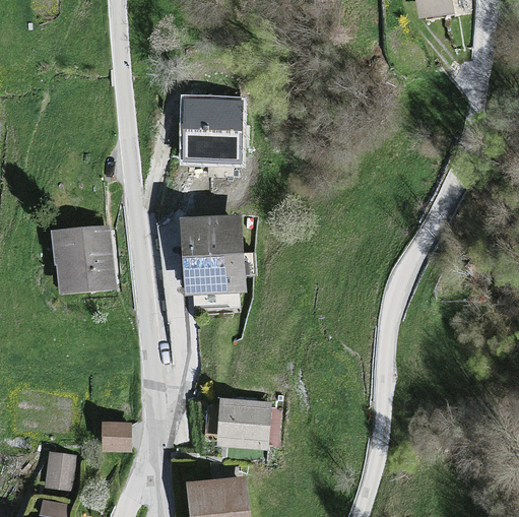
[(417,0),(420,17),(472,8),(470,0),(417,0)]
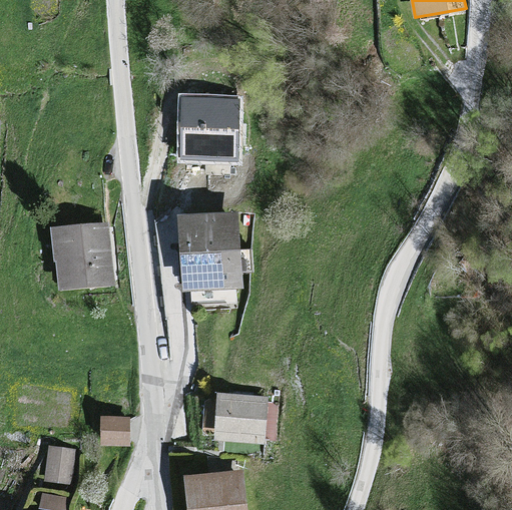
[(239,99),(183,99),(183,159),(239,159),(239,99)]
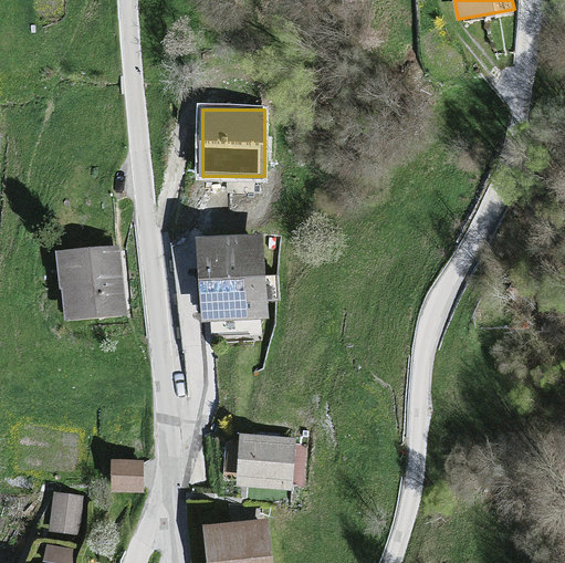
[(263,232),(195,238),(201,323),(271,318),(263,232)]
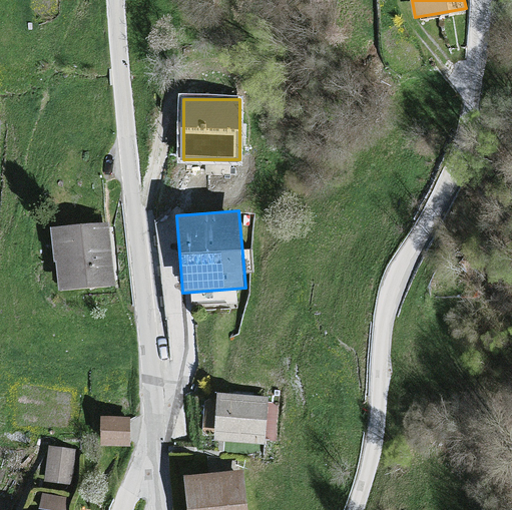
[(107,220),(50,227),(57,292),(115,285),(107,220)]
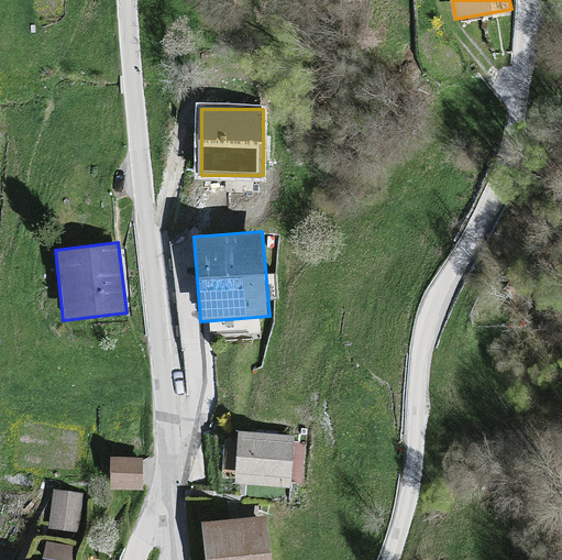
[(294,434),(239,429),(234,482),(289,486),(294,434)]
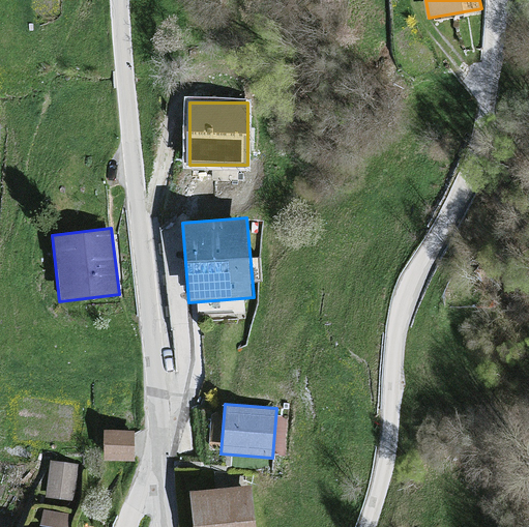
[(134,430),(104,429),(103,459),(134,459),(134,430)]
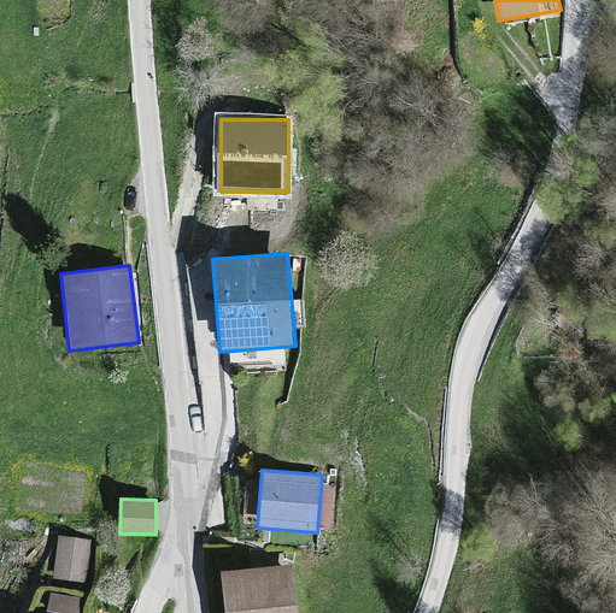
[(89,541),(58,536),(51,577),(82,582),(89,541)]
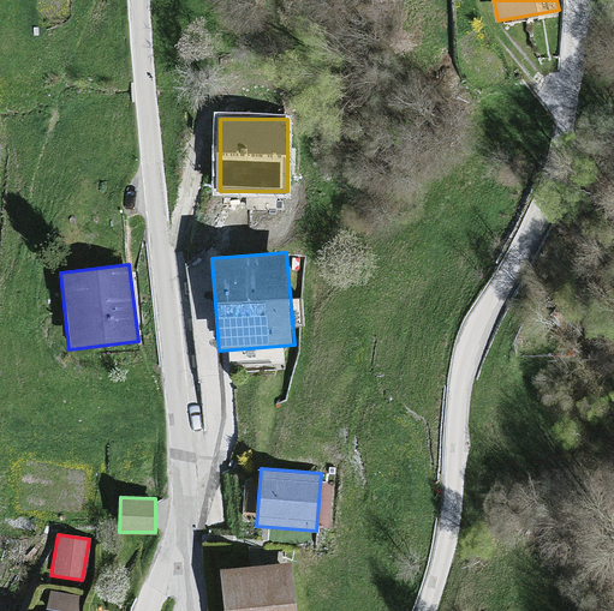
[(296,610),(291,563),(220,570),(224,610),(296,610)]
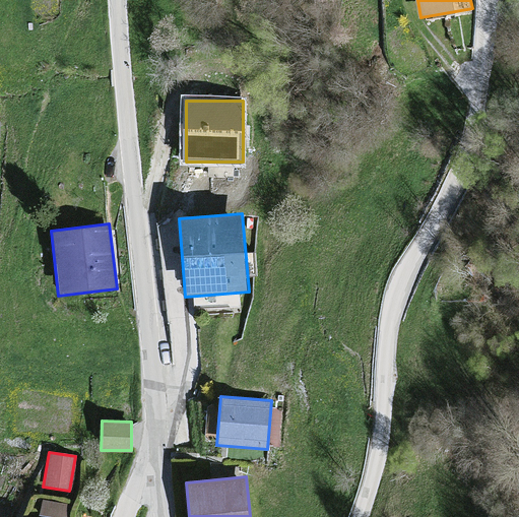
All buildings are outlined.
